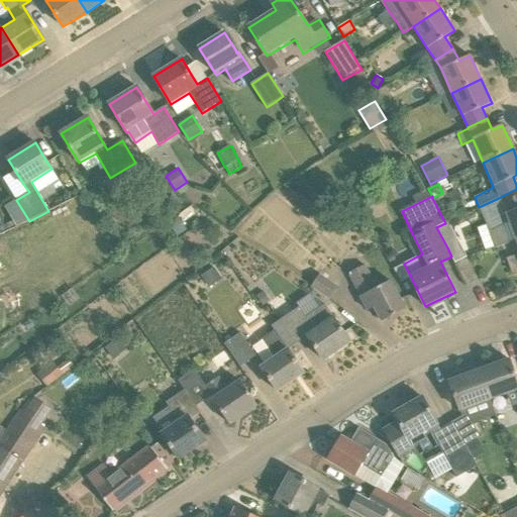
[(516,210),(508,213),(501,197),(479,207),(496,248),(516,241),(516,240),(516,239),(516,210)]
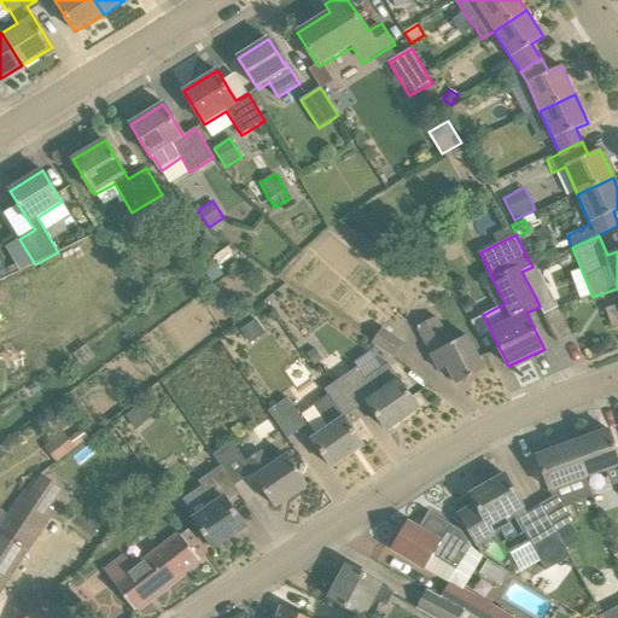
[(219,267),(221,266),(216,257),(202,267),(207,275),(219,267)]
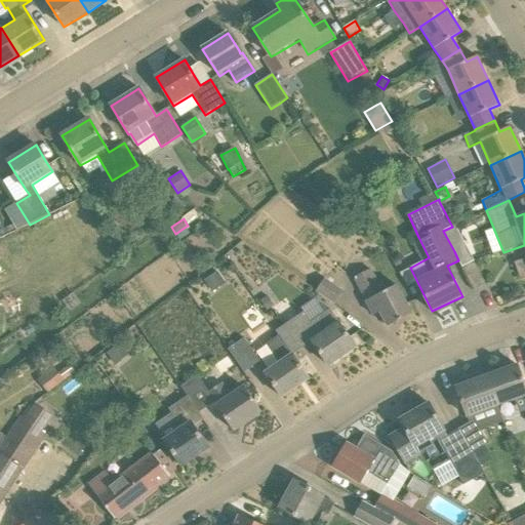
[(524,258),(515,264),(520,276),(524,274),(524,243),(524,244),(524,245),(524,248),(524,258)]
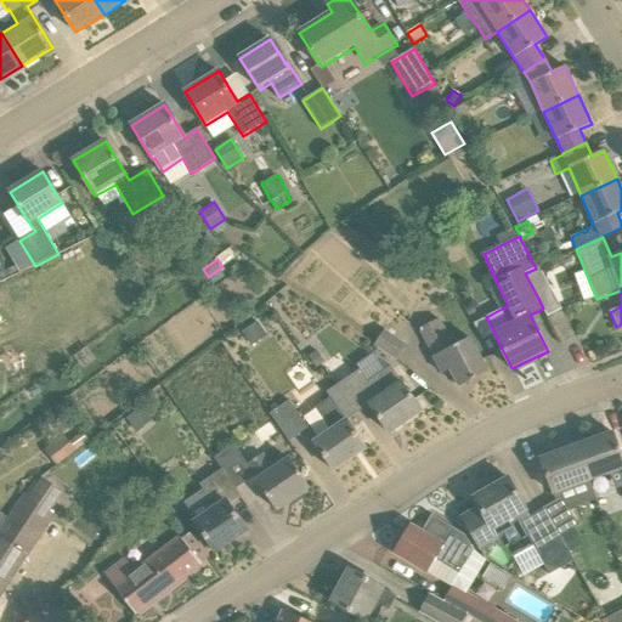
[(576,337),(564,315),(561,310),(547,317),(561,344),(576,337)]
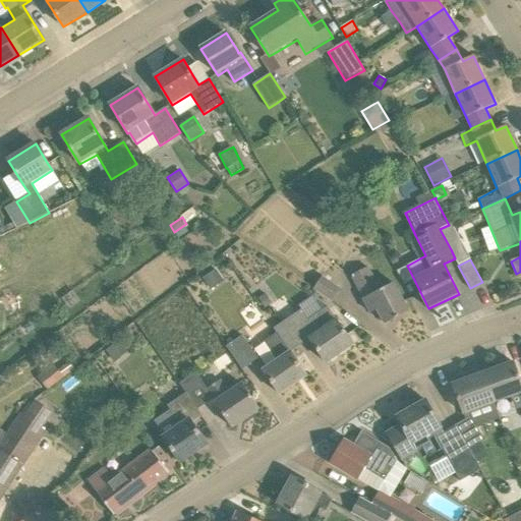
[(409,311),(393,281),(380,288),(369,268),(352,276),(371,313),(378,309),(386,325),(409,311)]
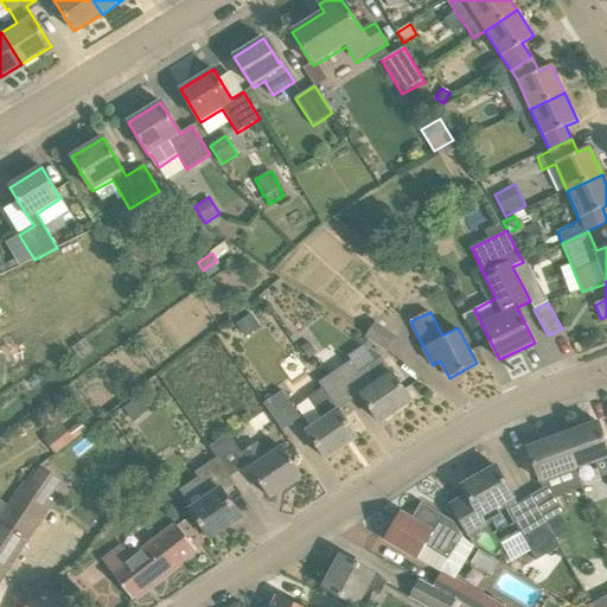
[(244,339),(261,327),(251,314),(235,325),(244,339)]
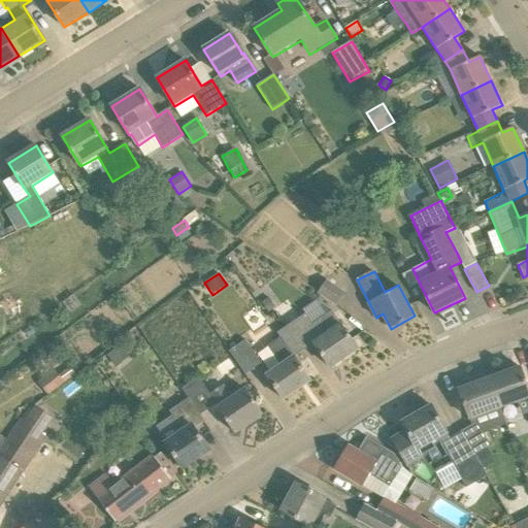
[(345,293),(327,281),(318,294),(336,306),(345,293)]
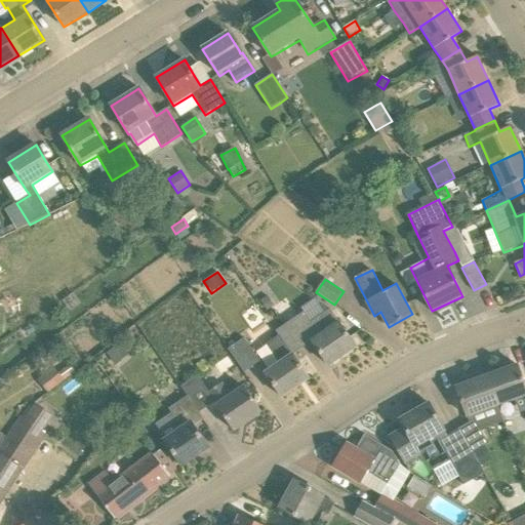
[(260,300),(267,311),(275,306),(268,295),(260,300)]
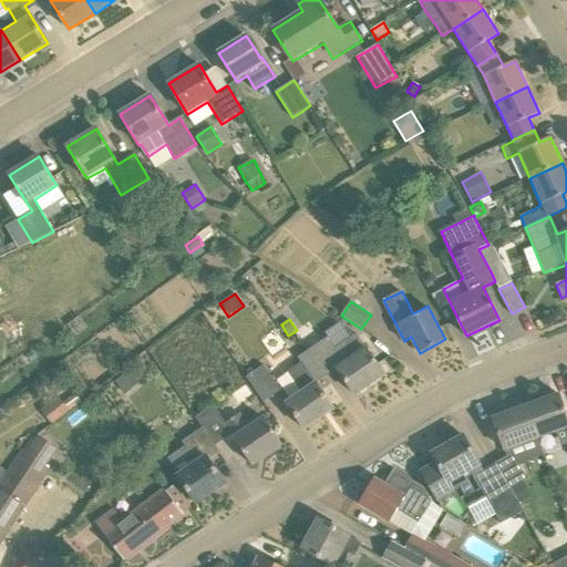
[(384,373),(371,356),(357,334),(336,349),(328,338),(298,358),(301,362),(316,383),(337,369),(354,394),(384,373)]
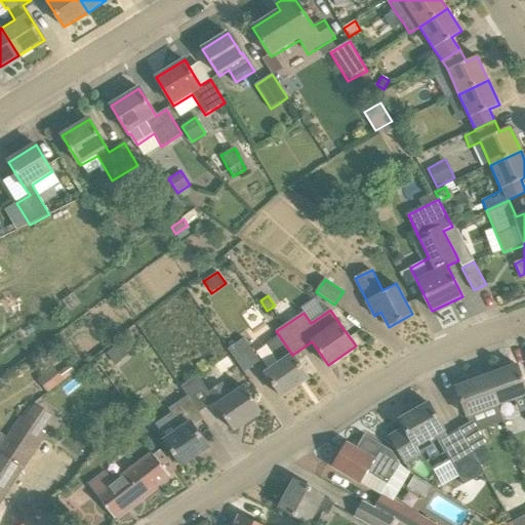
[(309,378),(292,355),(279,335),(266,345),(278,362),(265,371),(282,397),(309,378)]
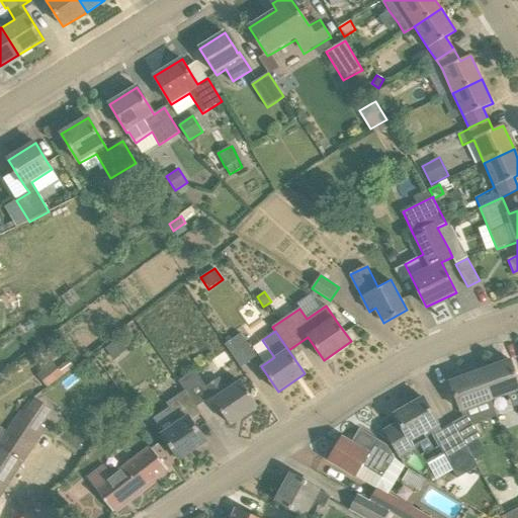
[(257,357),(241,334),(226,344),(242,368),(257,357)]
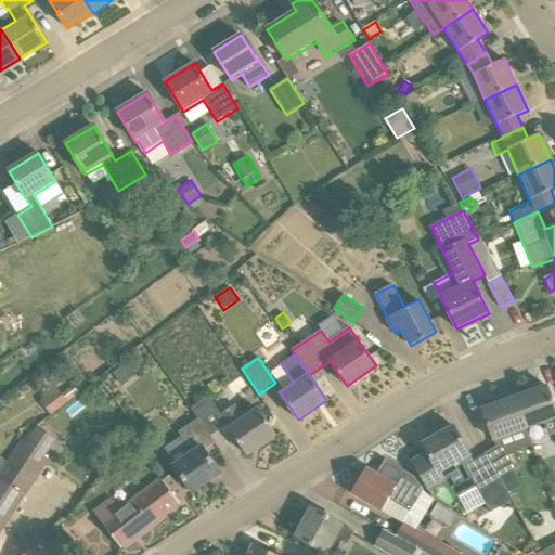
[(127,362),(113,373),(123,386),(137,375),(127,362)]
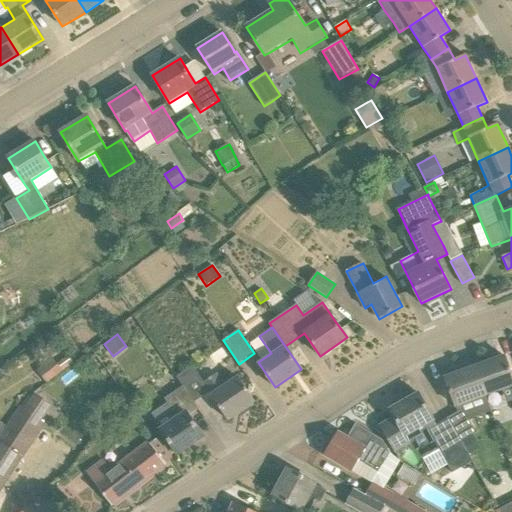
[(474,367),(485,397),(511,387),(511,377),(511,375),(504,356),(474,367)]
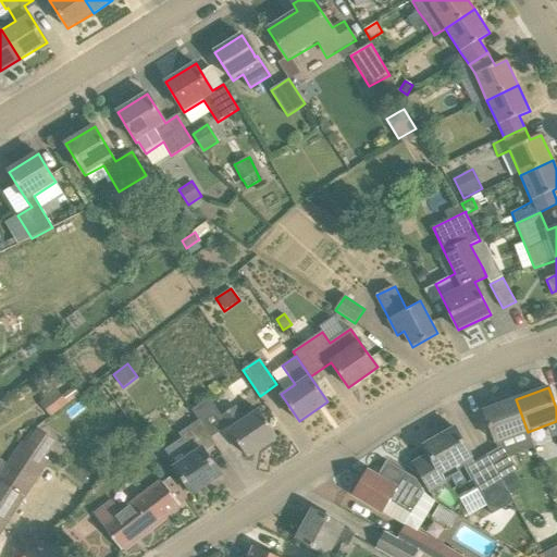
[(69,404),(62,396),(58,390),(40,403),(51,417),(69,404)]
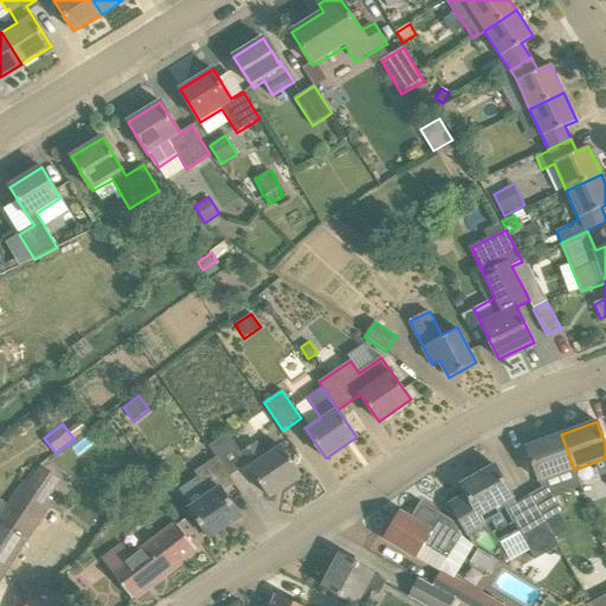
[(302,475),(281,444),(265,456),(256,442),(242,452),(227,433),(210,445),(218,457),(231,476),(247,464),(269,497),(302,475)]
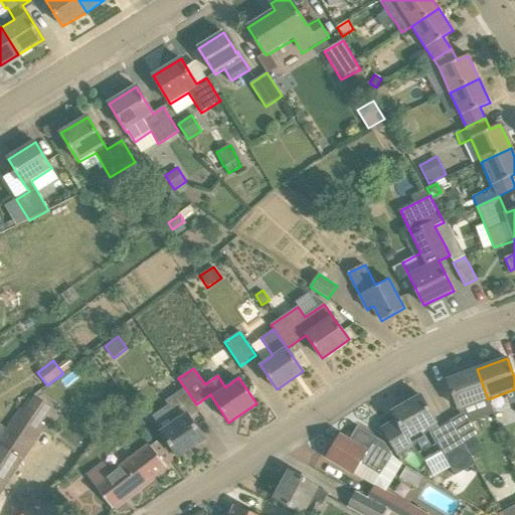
[(459,410),(488,399),(477,369),(448,380),(459,410)]
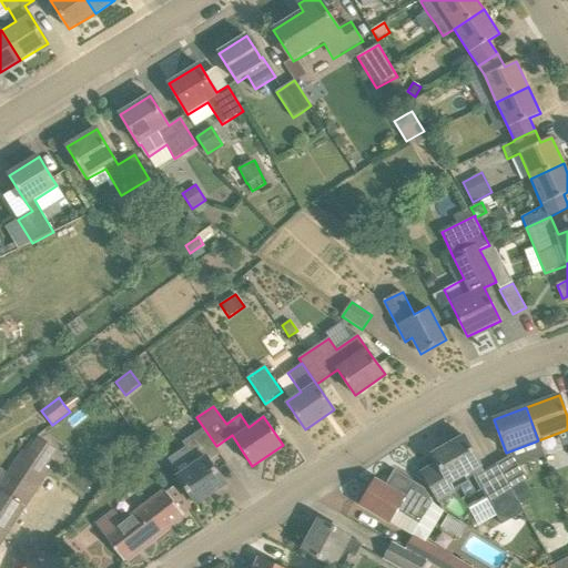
[(179,474),(176,475),(196,504),(225,484),(210,462),(222,454),(216,446),(204,428),(183,443),(186,446),(169,458),(179,474)]
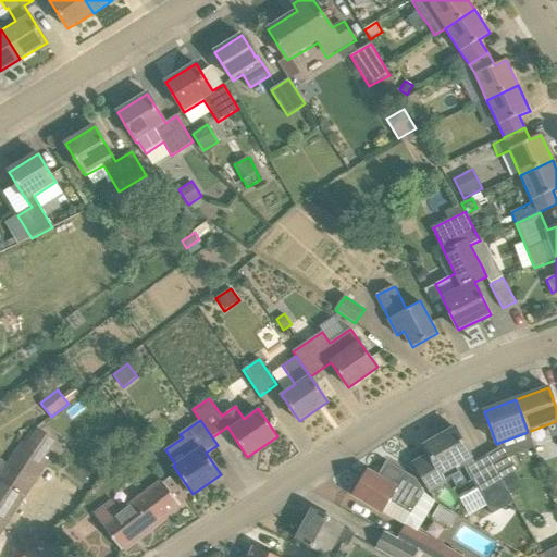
[(489,455),(475,462),(455,428),(424,445),(432,459),(417,468),(430,491),(442,484),(460,497),(477,489),(492,515),(515,502),(502,480),(489,455)]
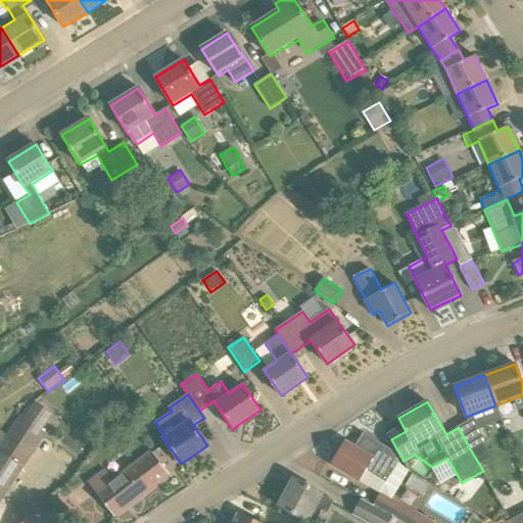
[(0,502),(46,432),(21,416),(0,447),(0,502)]
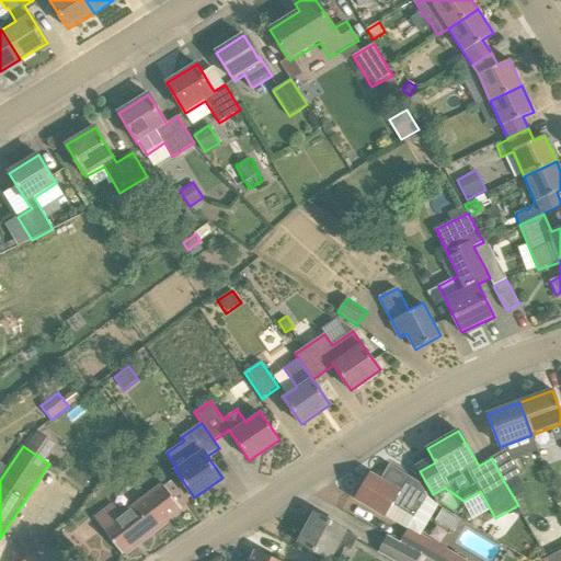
[(492,458),(505,483),(522,473),(507,449),(492,458)]
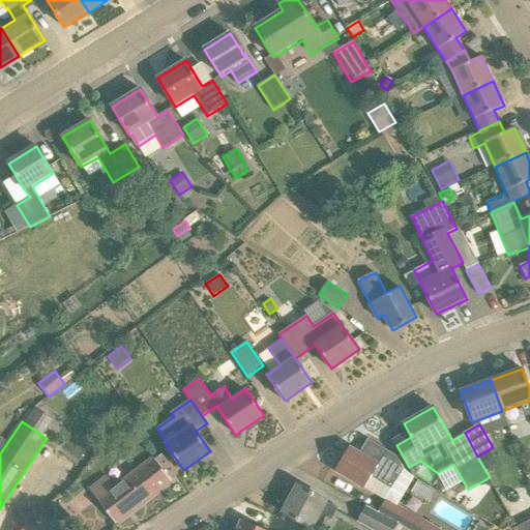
[(404,470),(395,455),(369,439),(359,453),(350,448),(336,471),(364,488),(372,476),(392,490),(404,470)]
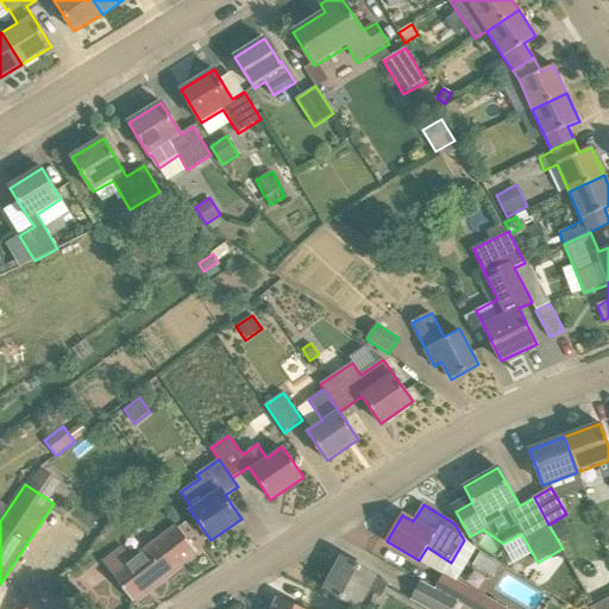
[(198,551),(205,545),(186,522),(177,528),(174,525),(132,558),(123,545),(101,562),(133,602),(198,552),(198,551)]
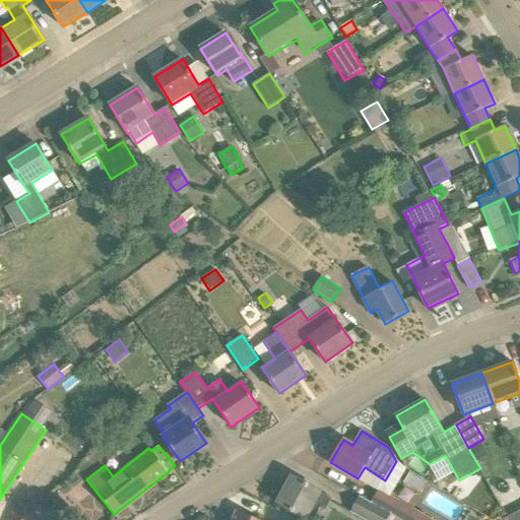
[(322,493),(310,486),(291,476),(277,504),(308,519),(312,519),(319,508),(325,511),(331,499),(322,494),(322,493)]
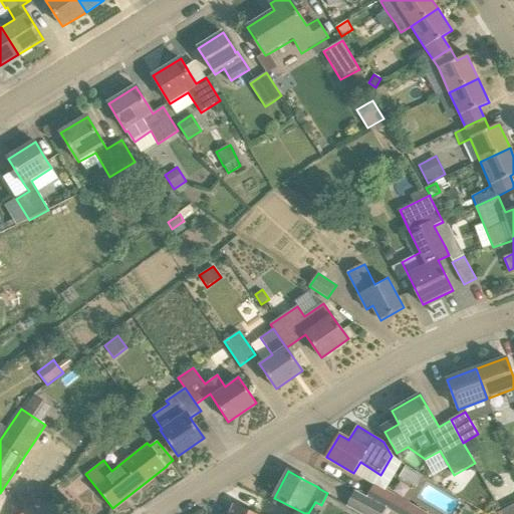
[(366,497),(383,506),(395,512),(398,513),(429,513),(392,493),(372,483),(366,497)]
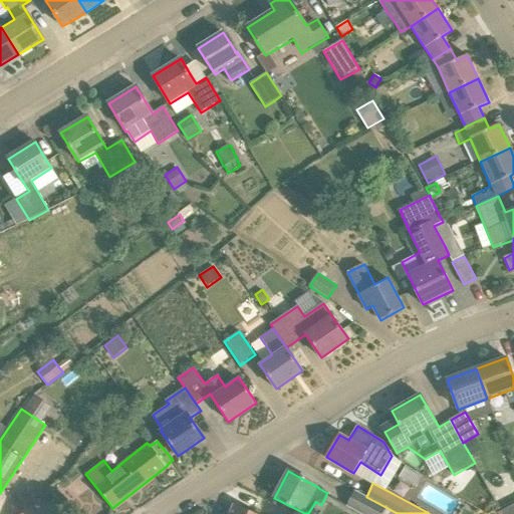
[(378,513),(383,506),(366,497),(365,497),(353,491),(345,506),(360,513),(378,513)]
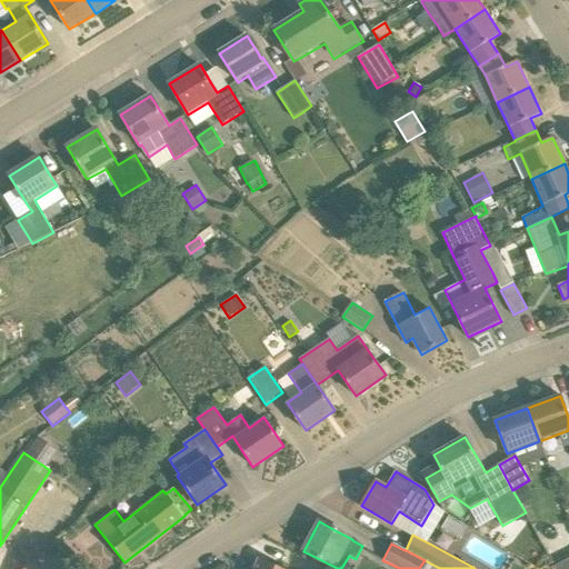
[(70,568),(71,568),(72,563),(72,562),(22,550),(16,568),(15,568),(70,568)]
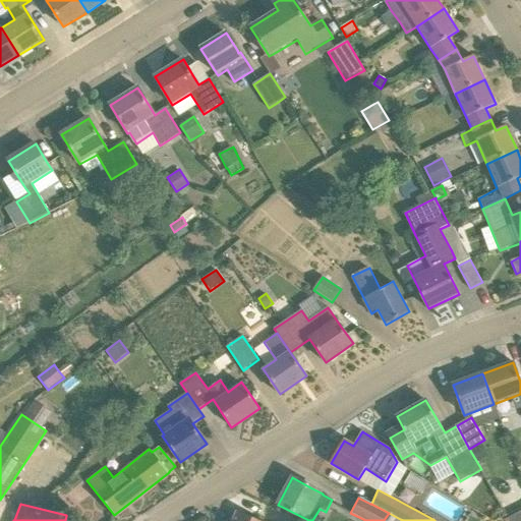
[(259,520),(256,519),(237,511),(232,520),(259,520)]
